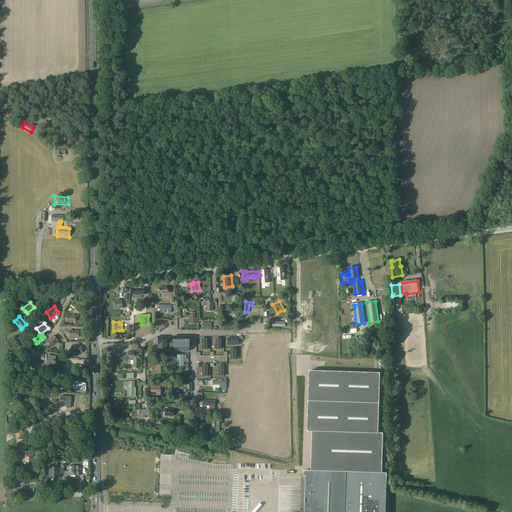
[(49,347),(58,341),(54,336),(46,342),(49,347)]
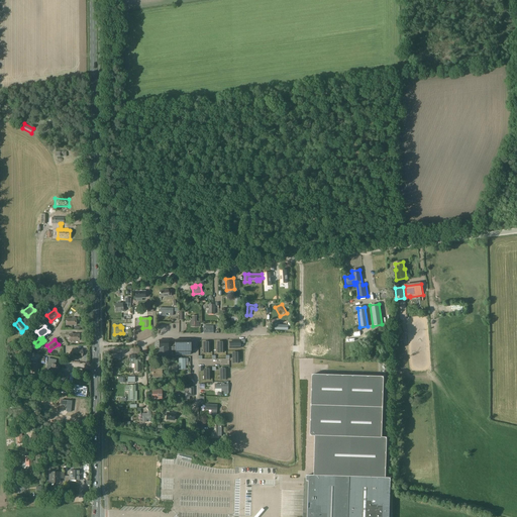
[(175,346),(172,346),(172,350),(175,350),(175,354),(190,354),(190,339),(175,340),(175,346)]
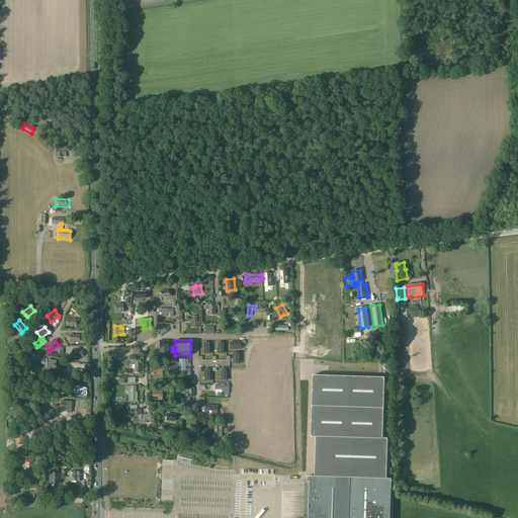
[(169,356),(168,341),(159,341),(160,356),(169,356)]
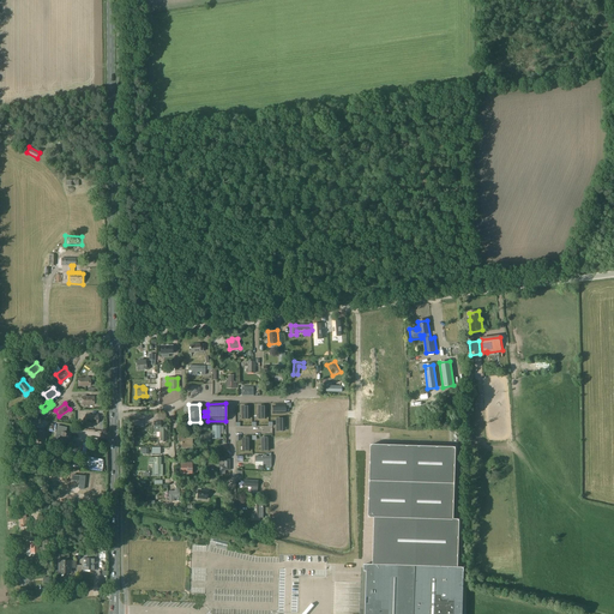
[(160,431),(160,440),(167,440),(167,425),(160,425),(160,422),(154,422),(155,431),(160,431)]
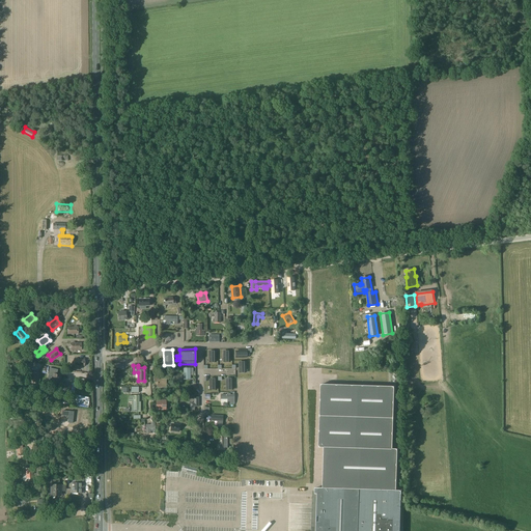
[(183,380),(190,380),(190,371),(193,371),(193,368),(183,368),(183,380)]
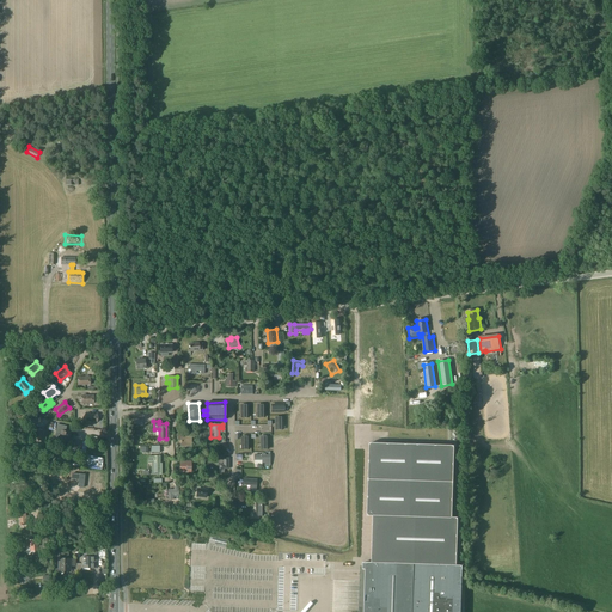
[(69,436),(71,433),(66,432),(67,427),(57,426),(55,440),(60,441),(60,442),(67,444),(68,436),(69,436)]
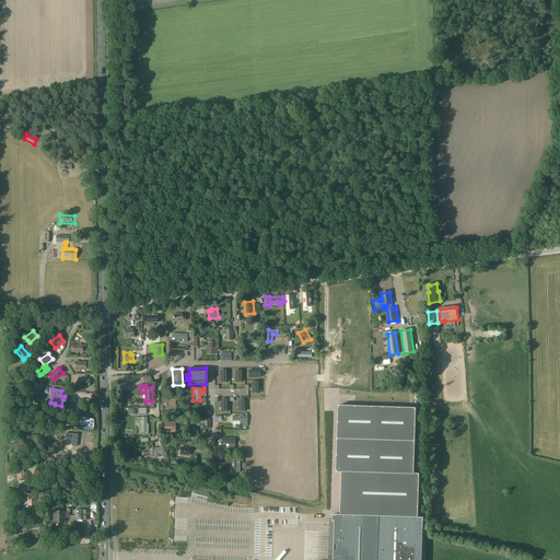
[(174,409),(174,399),(166,399),(166,397),(162,397),(162,403),(165,403),(165,409),(174,409)]
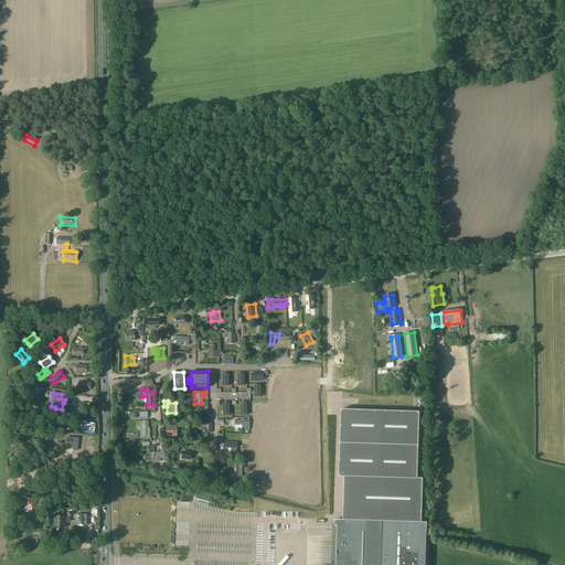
[(416,479),(418,414),(341,412),(339,475),(344,475),(343,520),(336,520),(336,525),(338,525),(336,564),(424,564),(426,523),(420,523),(422,479),(416,479)]
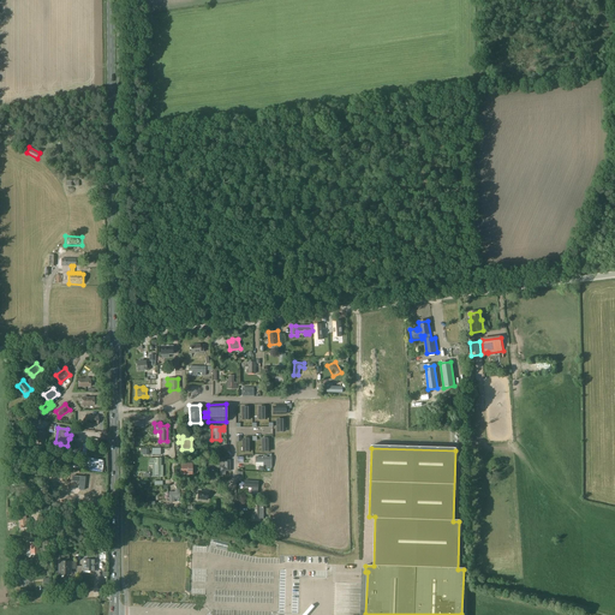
[(54,457),(52,464),(70,467),(71,459),(54,457)]
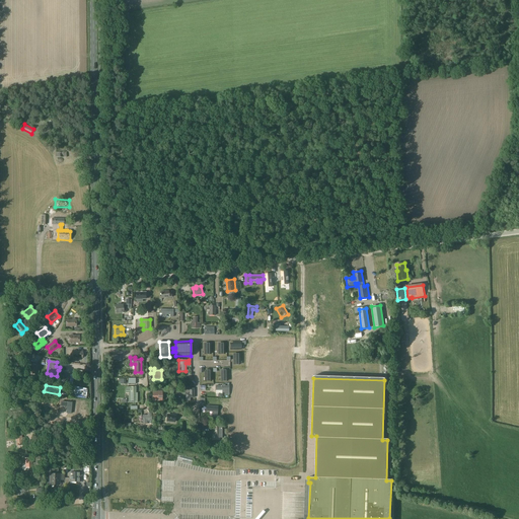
[(215,386),(215,390),(222,390),(222,392),(225,392),(224,395),(229,395),(229,386),(227,386),(225,386),(225,385),(222,385),(222,386),(215,386)]
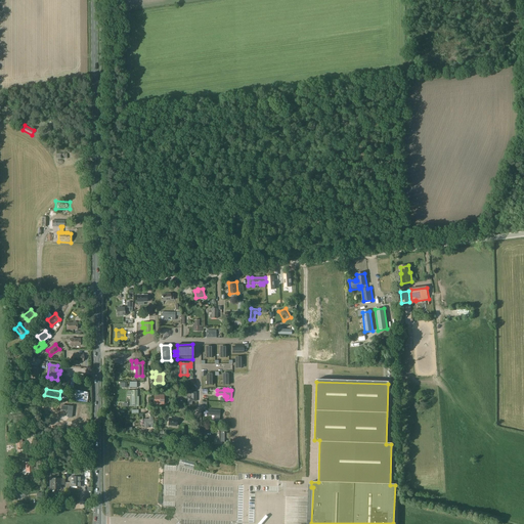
[(127,391),(127,395),(132,395),(132,405),(137,405),(137,391),(127,391)]
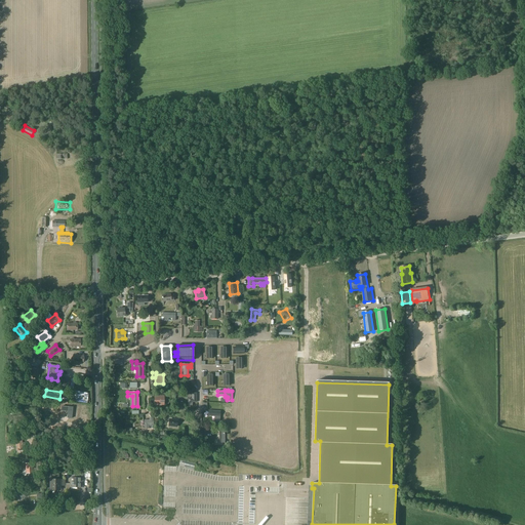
[(164,405),(164,396),(155,396),(155,405),(164,405)]
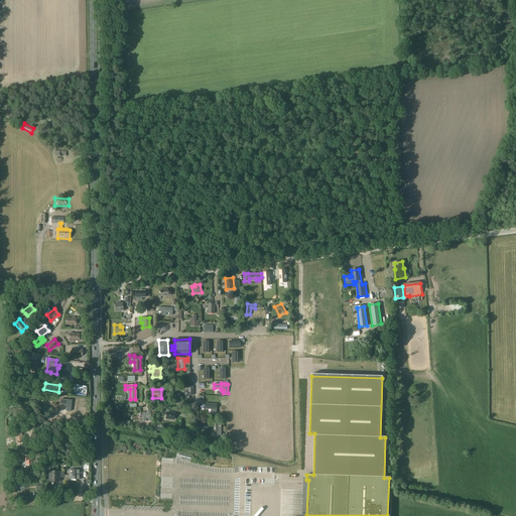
[(60,399),(60,404),(67,404),(66,410),(71,410),(72,399),(68,399),(67,400),(60,399)]
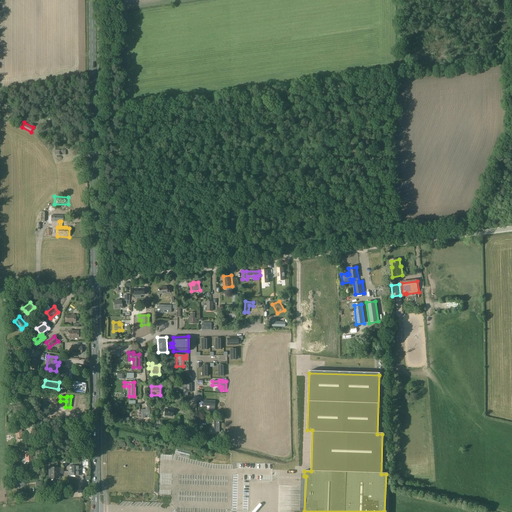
[(204,401),(204,405),(209,406),(209,412),(214,412),(214,401),(204,401)]
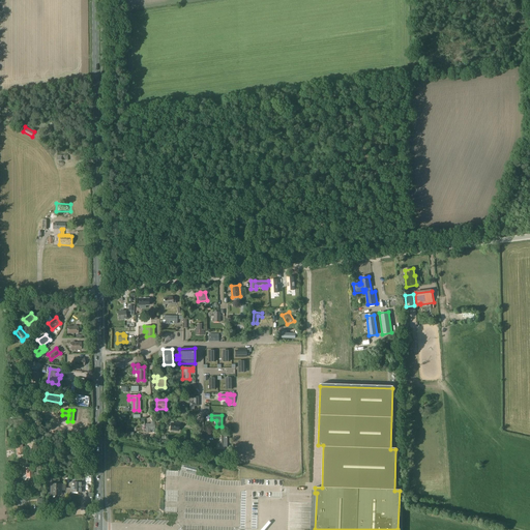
[(145,433),(150,433),(149,430),(154,430),(153,422),(150,422),(150,424),(145,424),(145,433)]
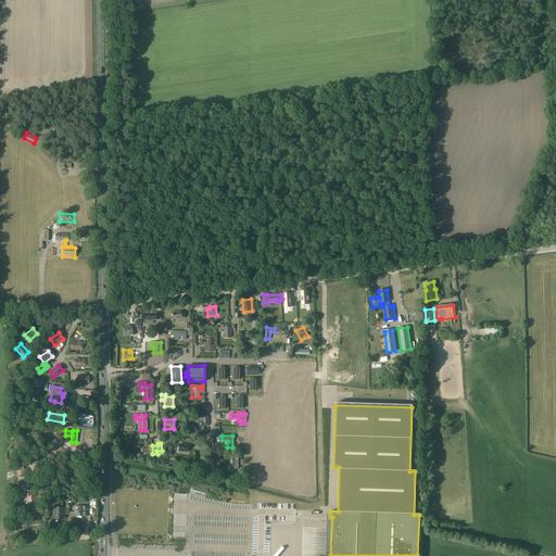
[(24,469),(23,464),(17,464),(19,477),(24,477),(24,472),(27,472),(27,469),(24,469)]
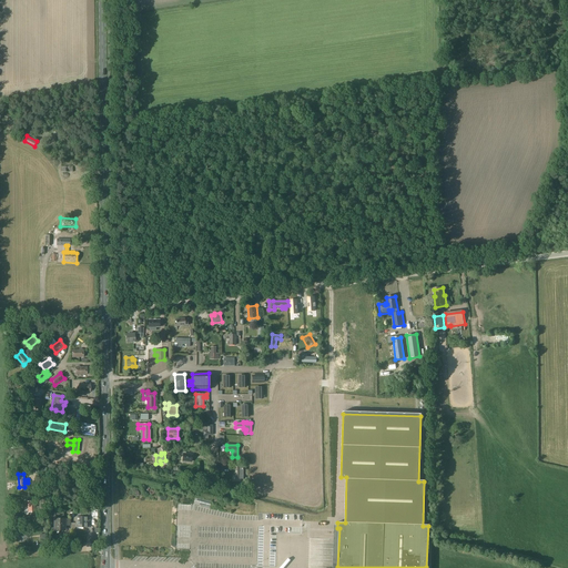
[(58,483),(56,483),(54,476),(51,476),(51,483),(44,483),(44,489),(58,489),(58,483)]
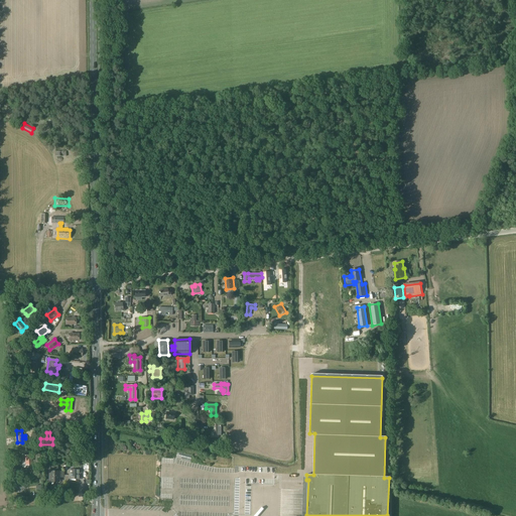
[(17,461),(24,461),(24,457),(26,457),(26,453),(16,454),(17,461)]
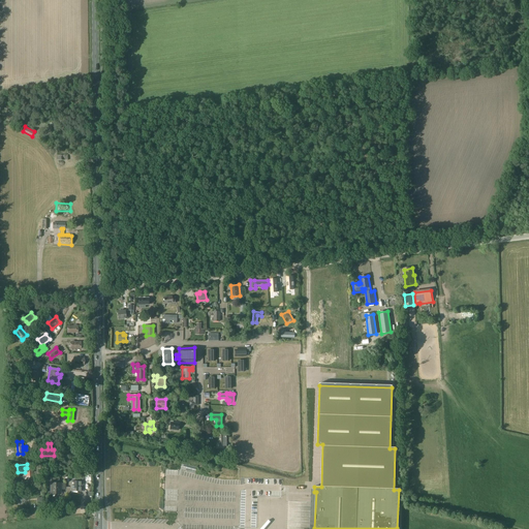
[(52,484),(52,495),(61,495),(61,484),(60,484),(60,480),(59,480),(52,480),(52,484)]
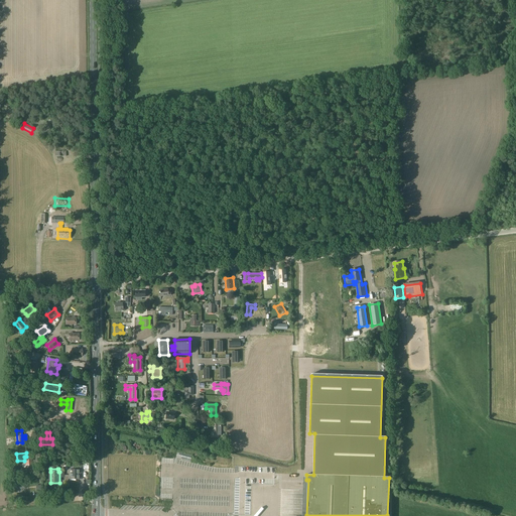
[(70,479),(82,479),(82,470),(81,470),(73,470),(70,470),(70,479)]
